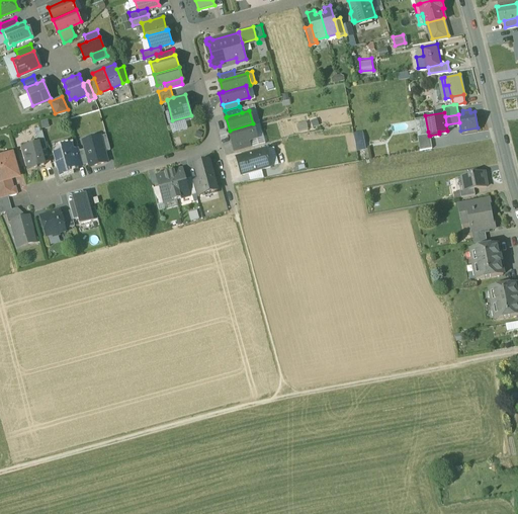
[(253,123),(230,131),(233,143),(234,143),(249,139),(257,137),(253,123)]
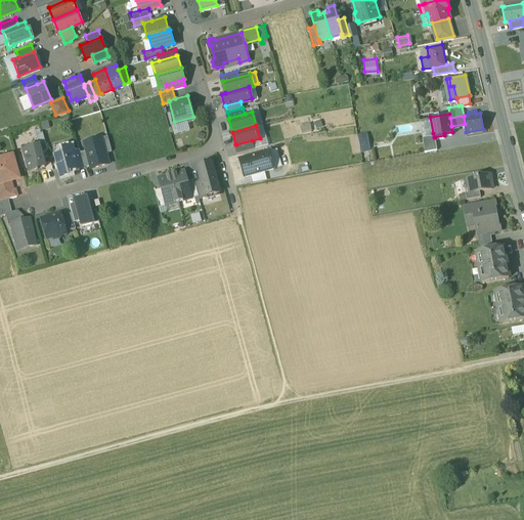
[(43,130),(35,132),(38,144),(39,144),(41,149),(48,147),(43,130)]
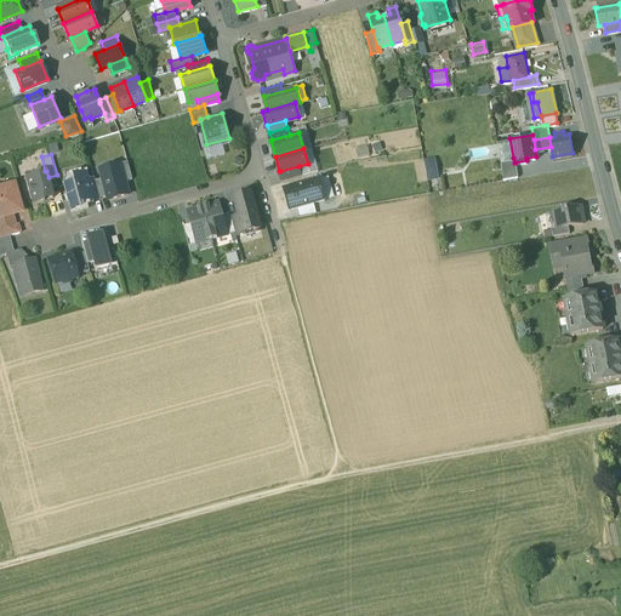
[(427,177),(438,176),(434,155),(423,157),(427,177)]
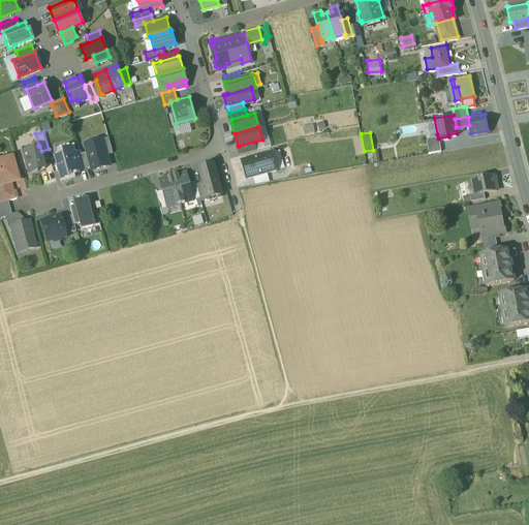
[(437,134),(426,136),(429,151),(441,149),(439,139),(438,139),(437,134)]
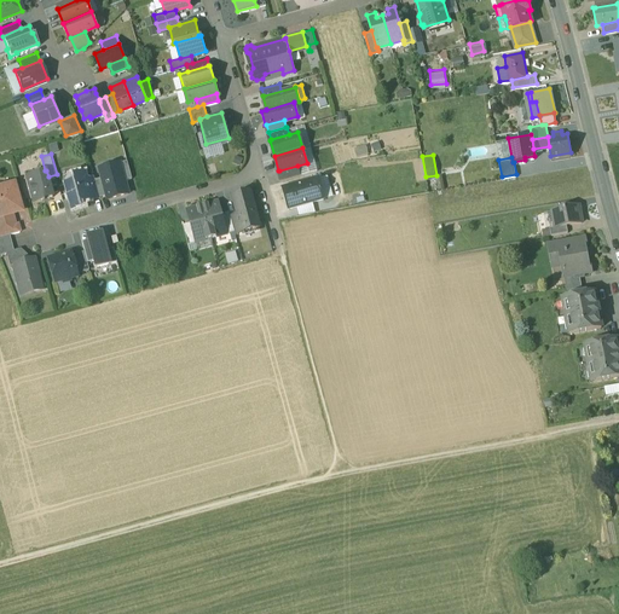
[(132,175),(127,158),(120,160),(125,178),(132,175)]
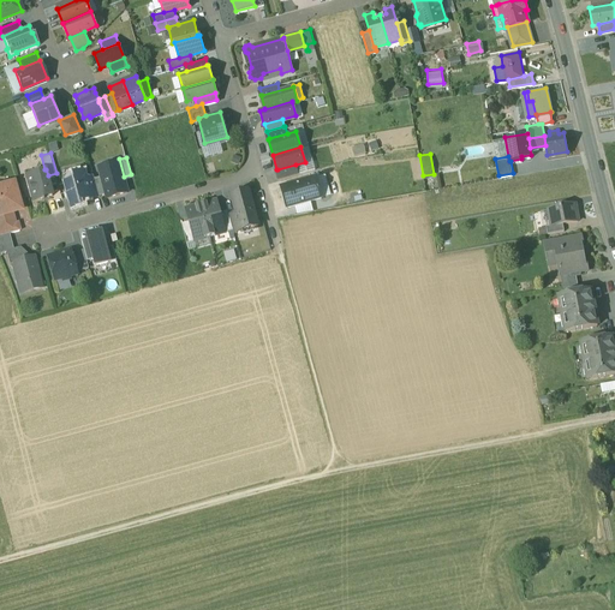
[(109,166),(100,168),(101,174),(94,177),(99,193),(106,191),(107,195),(127,190),(124,177),(119,159),(108,162),(109,166)]
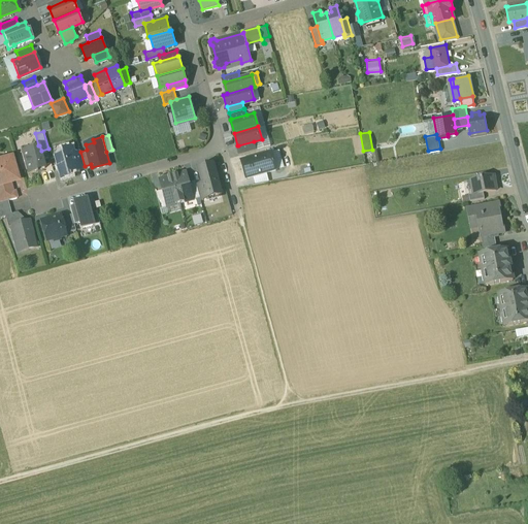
[(254,141),(238,145),(240,152),(256,148),(254,141)]
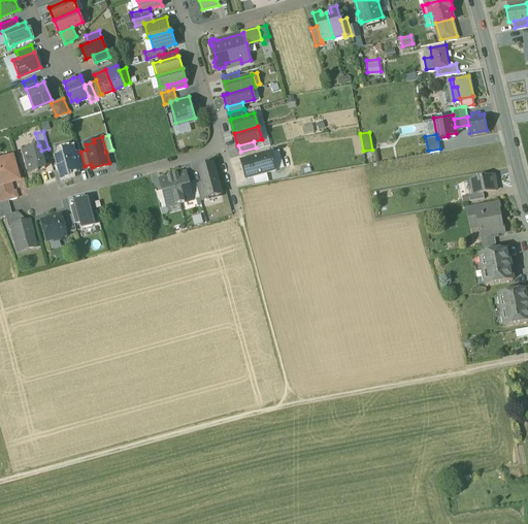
[(32,145),(22,149),(28,170),(45,165),(41,151),(39,145),(38,145),(32,148),(32,145)]
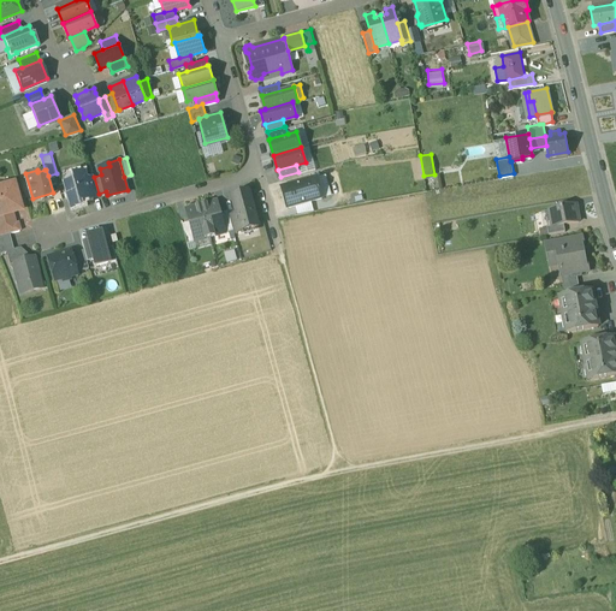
[(84,170),(73,172),(75,177),(65,181),(72,205),(83,202),(82,199),(92,196),(87,176),(84,170)]
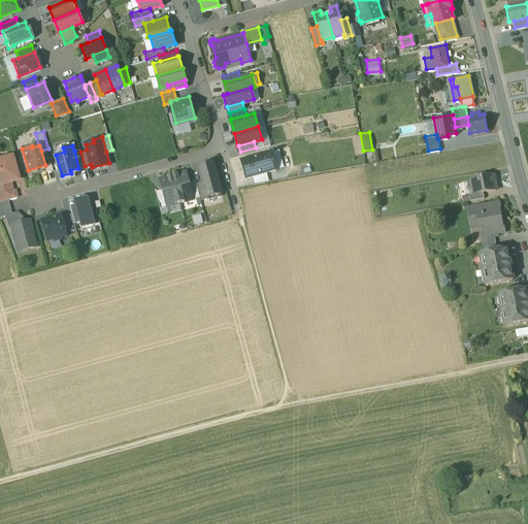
[(74,151),(78,168),(85,166),(80,152),(80,150),(74,151)]
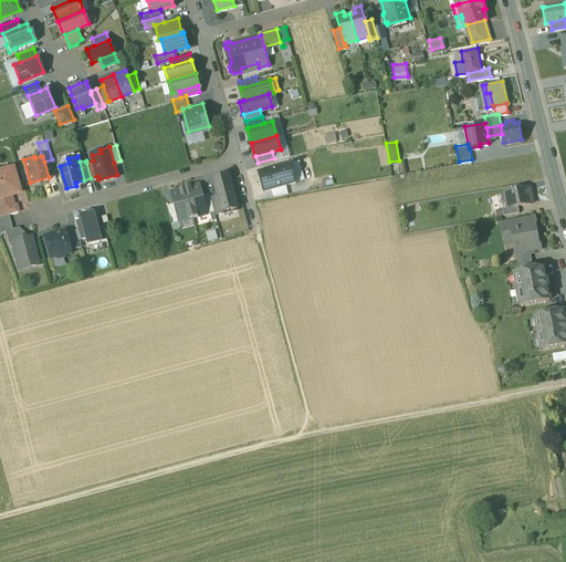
[(291,160),(259,170),(264,189),(296,179),(291,160)]
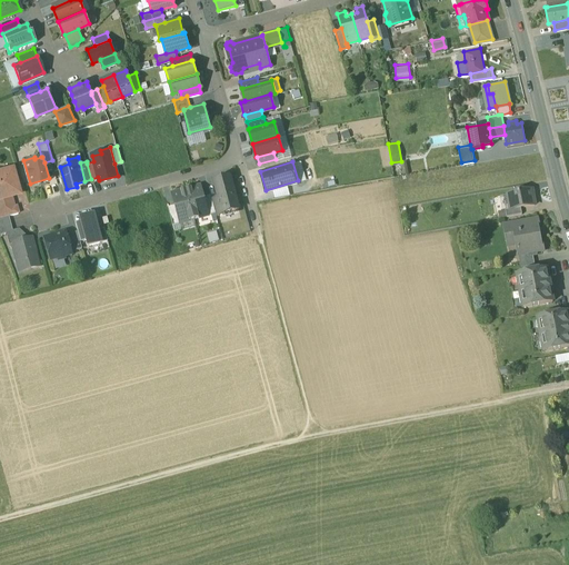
[(12,167),(0,169),(0,197),(6,196),(7,200),(12,199),(9,190),(11,190),(13,187),(12,185),(17,184),(12,167)]
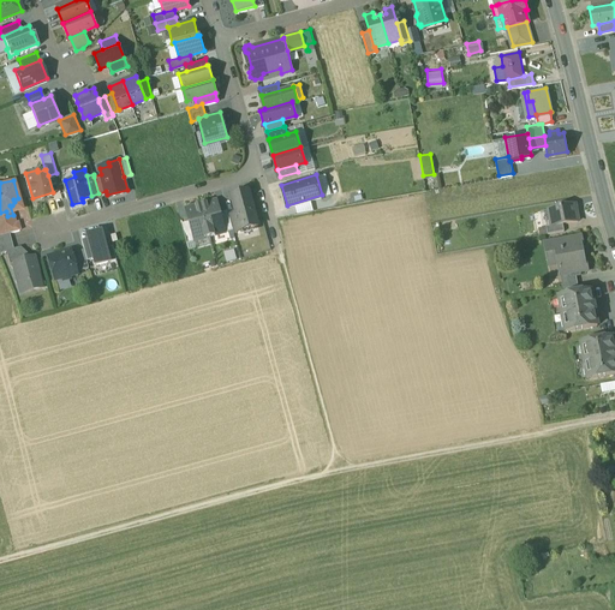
[(248,189),(231,193),(236,210),(242,228),(258,223),(248,189)]
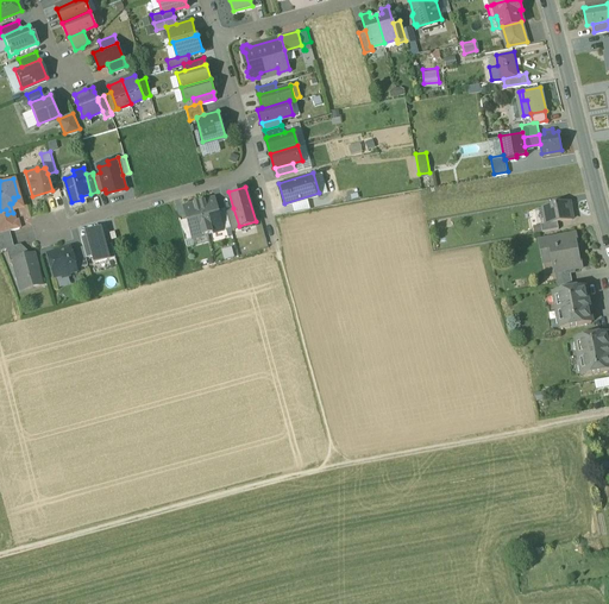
[(218,208),(214,197),(209,199),(209,196),(199,200),(208,232),(223,227),(218,208)]
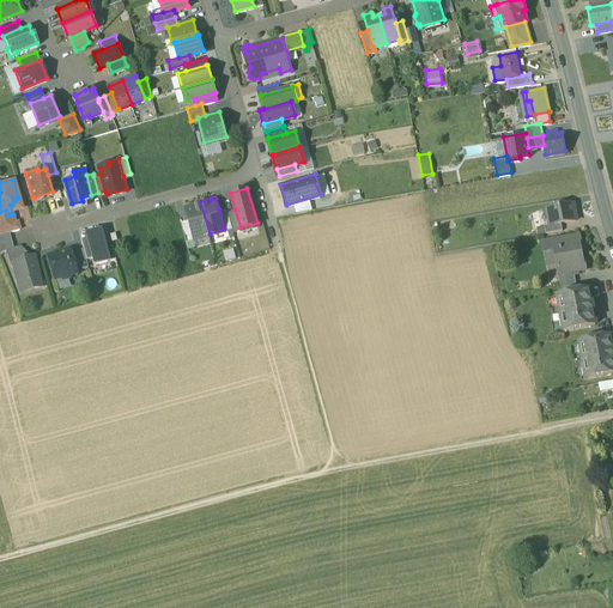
[(200,201),(190,204),(190,206),(186,207),(188,218),(194,237),(210,233),(200,201)]
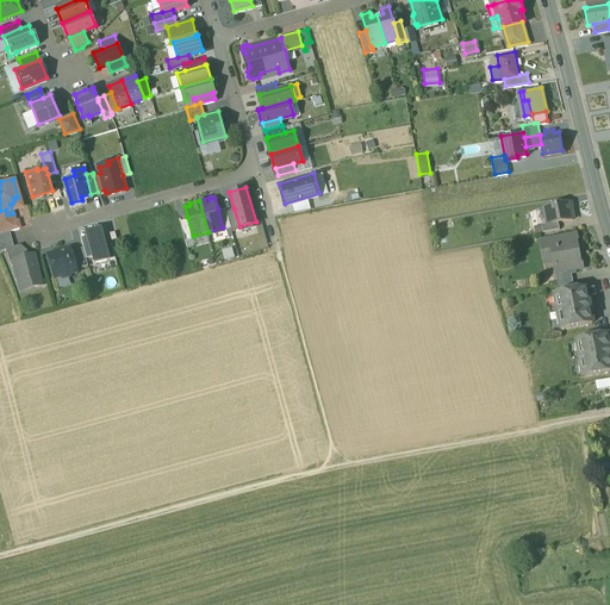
[(571,200),(545,205),(547,220),(547,222),(558,219),(573,217),(571,200)]
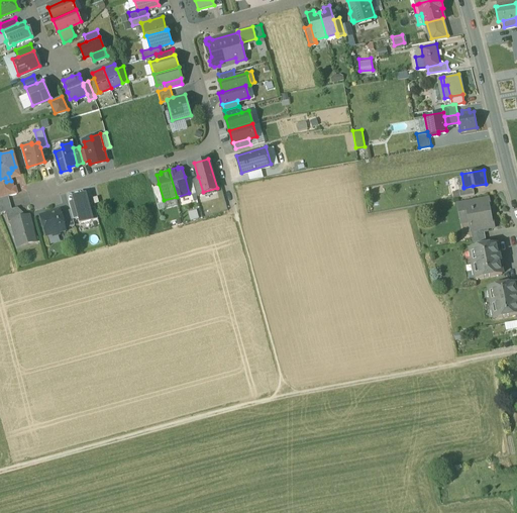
[(192,179),(191,175),(185,177),(189,193),(196,191),(192,179)]
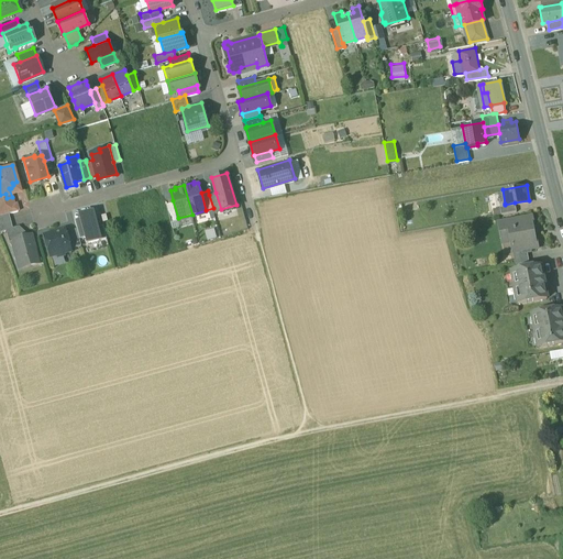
[(221,209),(216,193),(209,195),(213,208),(213,211),(221,209)]
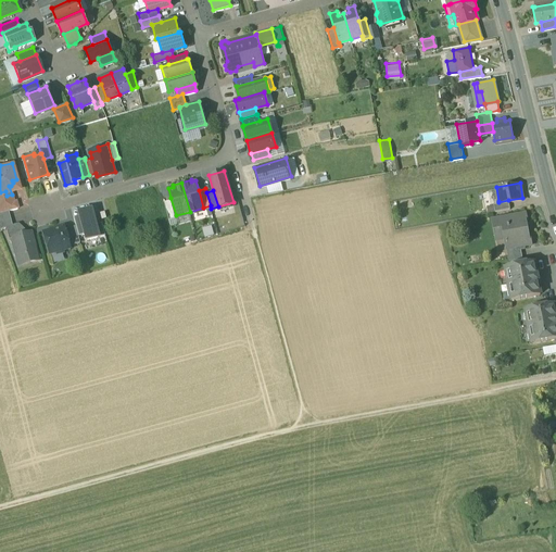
[(0,197),(0,211),(8,209),(17,207),(15,200),(13,200),(12,195),(7,196),(0,197)]
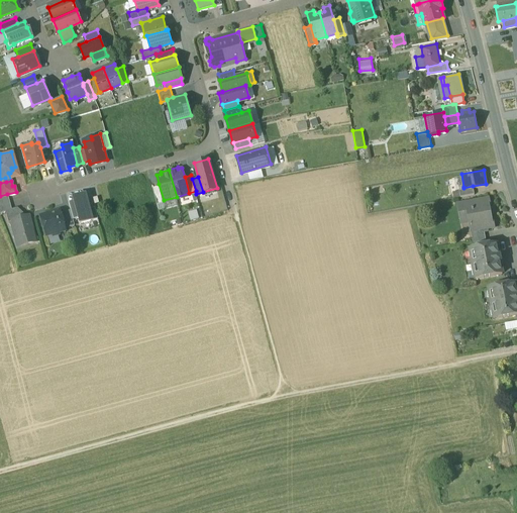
[(159,184),(152,186),(157,202),(164,200),(159,184)]
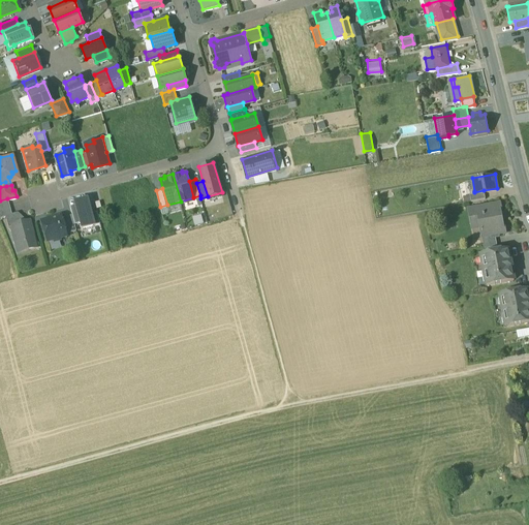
[(87,197),(75,201),(75,203),(81,220),(83,226),(94,223),(91,211),(87,197)]
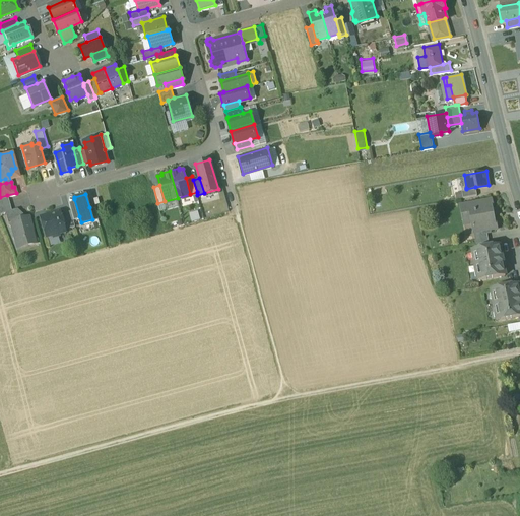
[(0,197),(0,211),(5,210),(11,209),(11,208),(7,195),(0,197)]
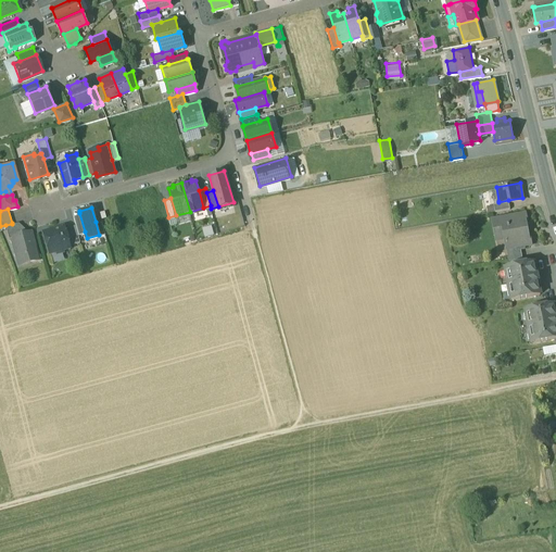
[(526,211),(506,215),(506,217),(493,221),(495,233),(504,231),(507,250),(520,248),(523,247),(523,245),(531,243),(529,234),(525,235),(523,231),(526,230),(526,229),(527,228),(527,227),(526,226),(526,225),(525,225),(522,225),(522,222),(527,221),(526,211)]
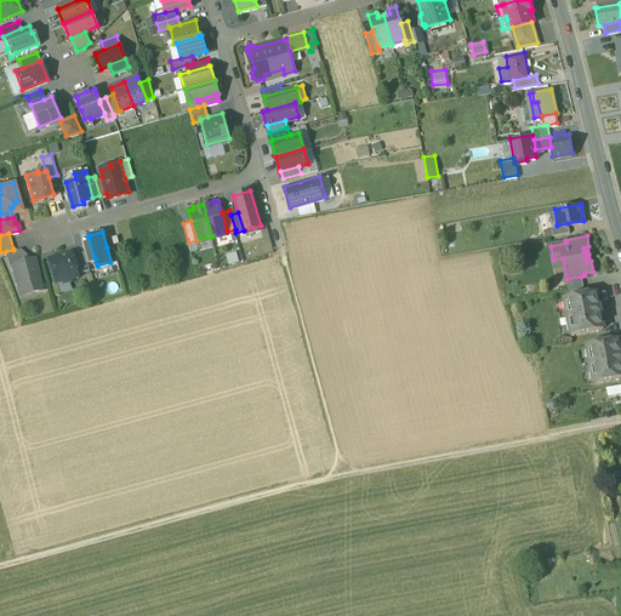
[(89,238),(81,239),(87,261),(95,258),(89,238)]
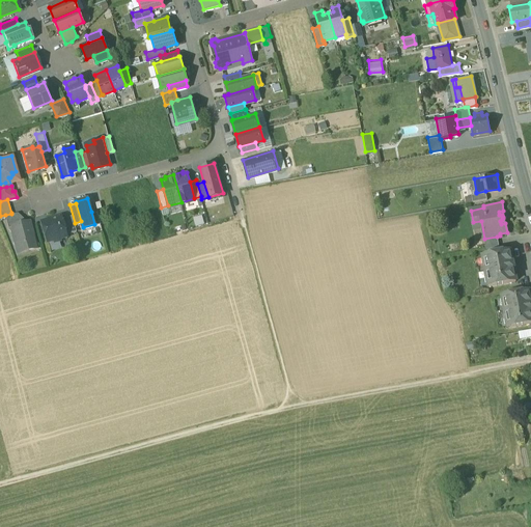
[(98,211),(91,212),(94,224),(101,222),(98,211)]
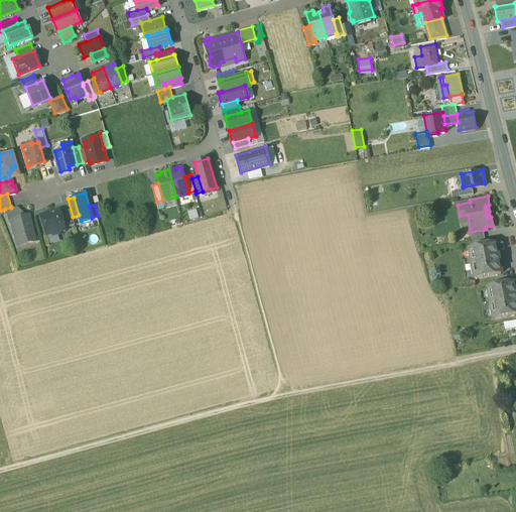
[(28,213),(23,215),(18,211),(19,210),(17,208),(15,209),(13,208),(12,209),(11,208),(5,209),(8,220),(10,219),(15,238),(23,236),(24,241),(35,238),(28,213)]
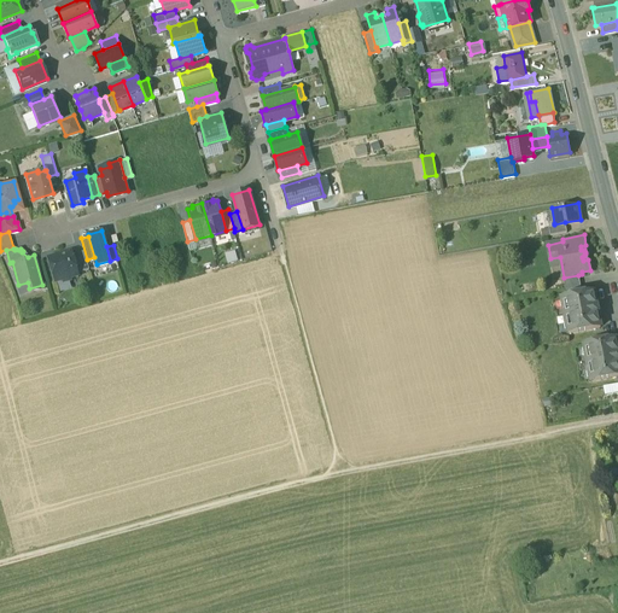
[(85,249),(71,251),(77,270),(89,267),(87,260),(85,249)]
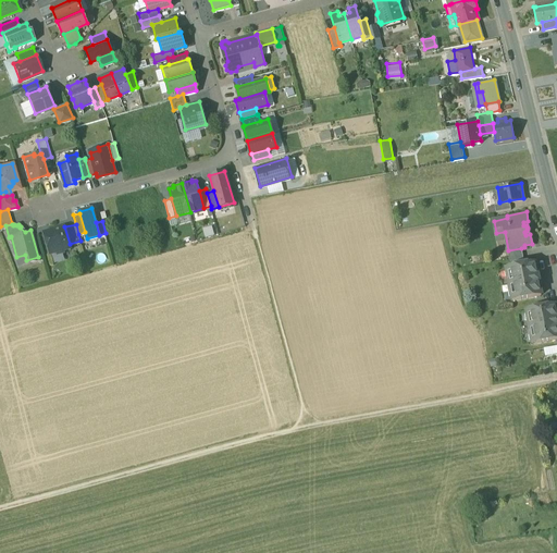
[(64,225),(44,231),(50,252),(57,249),(57,252),(63,249),(63,248),(70,246),(70,244),(64,226),(64,225)]
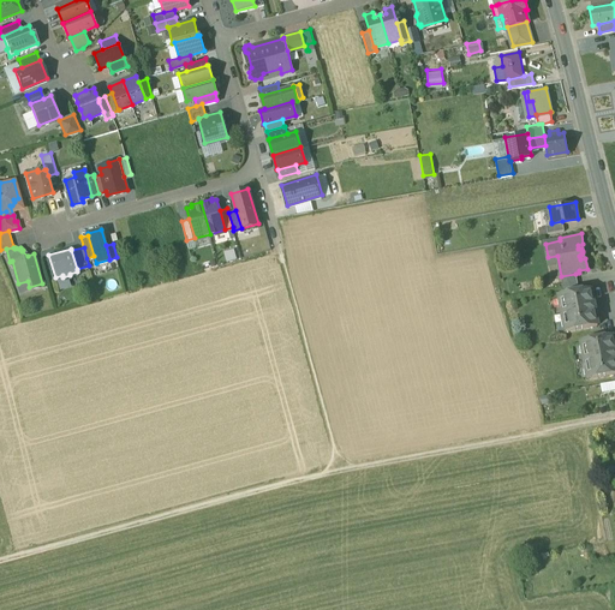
[(575,274),(561,276),(562,286),(578,283),(575,274)]
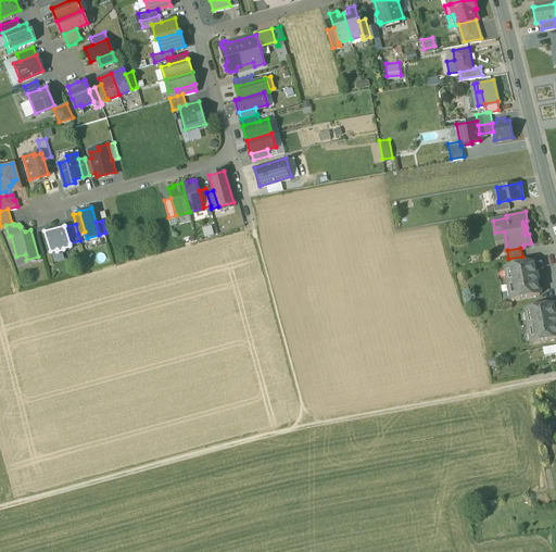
[(534,261),(505,266),(505,267),(507,267),(508,276),(507,276),(509,288),(510,288),(513,296),(510,297),(510,298),(540,292),(538,280),(539,280),(538,274),(536,274),(534,261)]
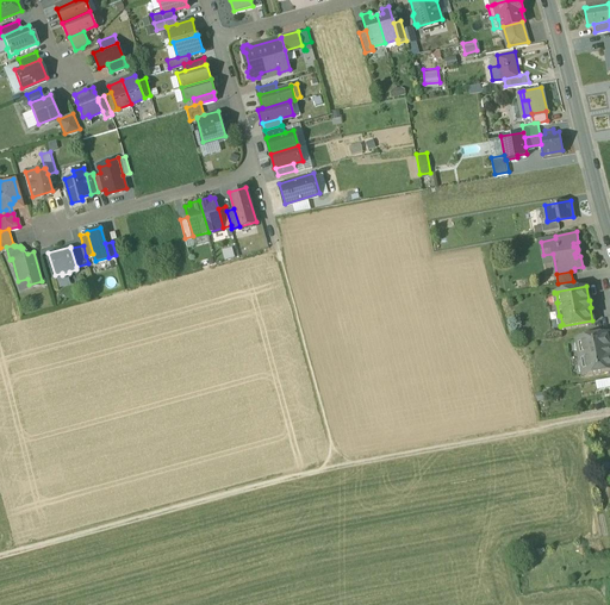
[(609,342),(609,332),(577,338),(577,340),(579,340),(580,349),(578,349),(580,362),(583,362),(585,372),(583,372),(583,373),(609,368),(609,342)]
